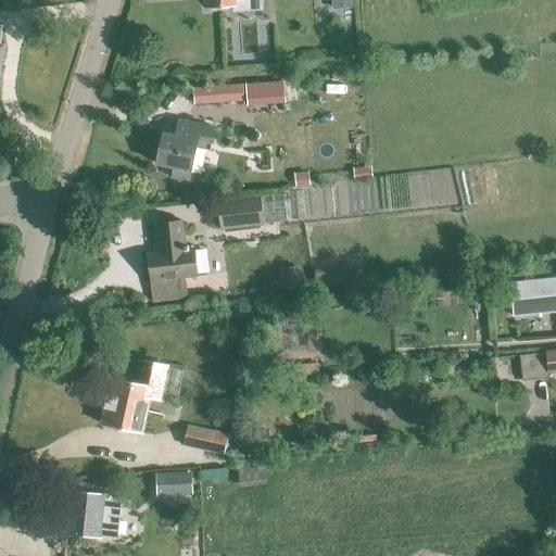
[(245,0),(206,0),(207,10),(247,5),(245,0)]
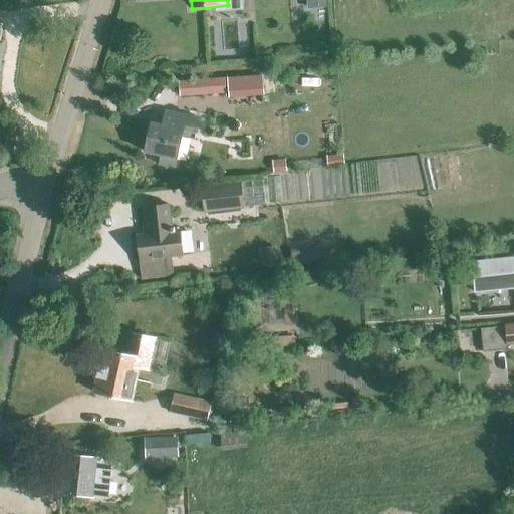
[(209,81),(178,84),(179,99),(210,96),(209,81)]
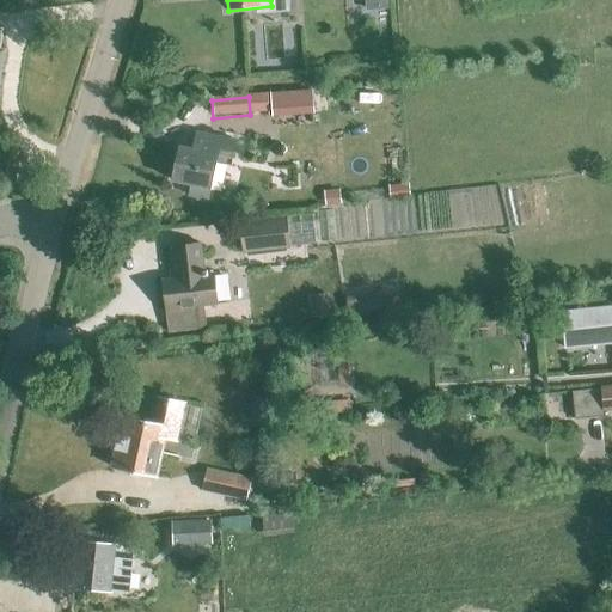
[(215,161),(230,164),(234,140),(196,132),(193,148),(181,146),(173,179),(191,183),(189,195),(208,199),(215,161)]
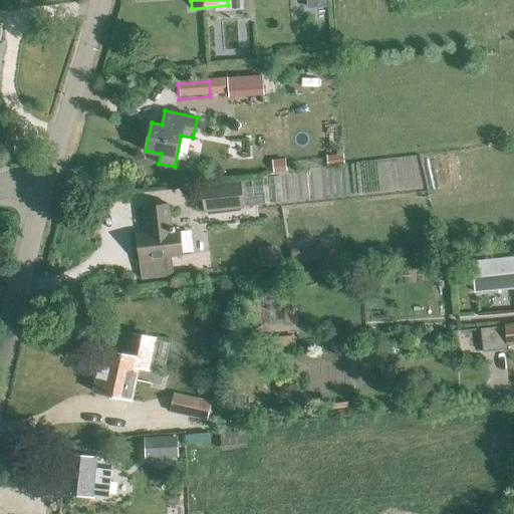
[(204,211),(267,204),(264,180),(239,183),(239,181),(201,186),(204,211)]
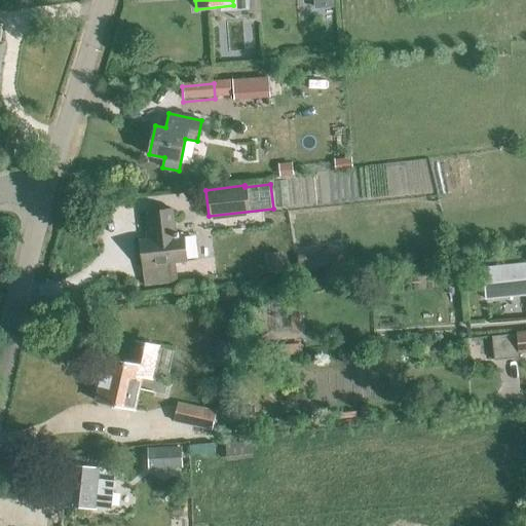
[(180,235),(172,236),(170,210),(145,212),(147,238),(138,239),(140,265),(182,261),(180,235)]
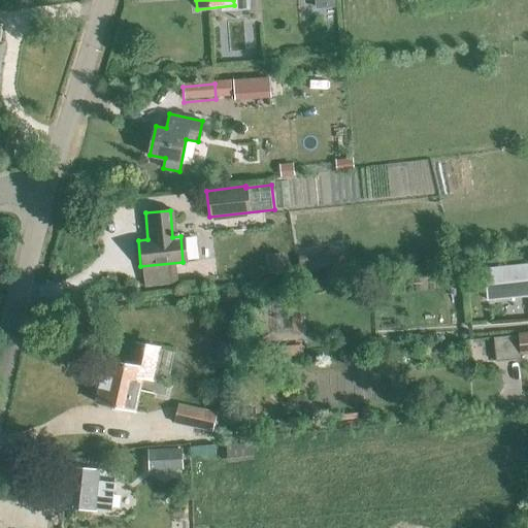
[(527,264),(485,268),(488,301),(527,297),(527,264)]
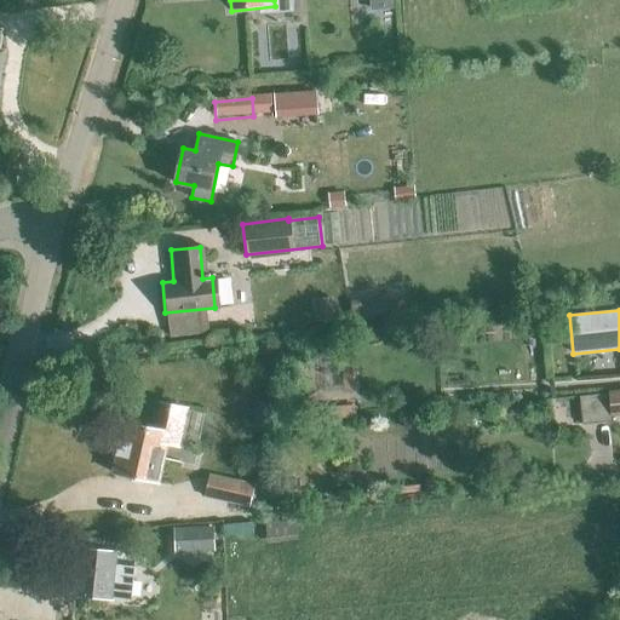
[(619,396),(608,399),(608,394),(580,397),(583,425),(613,422),(613,417),(619,415),(619,396)]
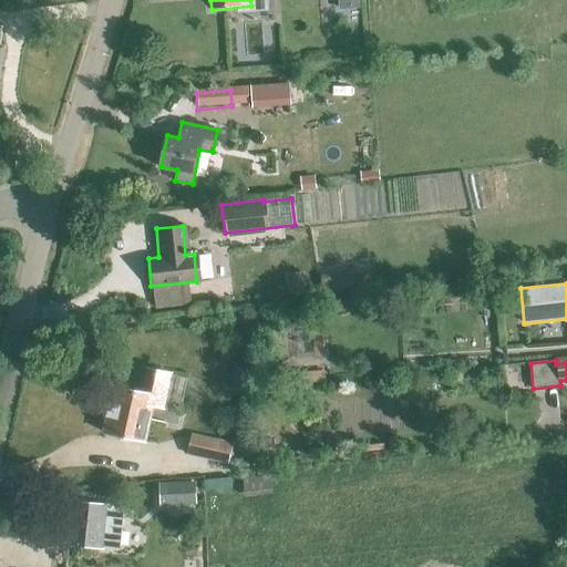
[(148,405),(160,408),(165,372),(141,368),(136,392),(107,387),(100,433),(143,441),(148,405)]
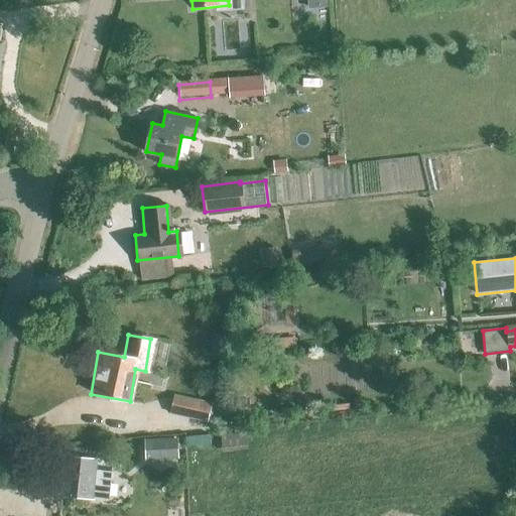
[(168,411),(195,415),(199,397),(171,392),(168,411)]
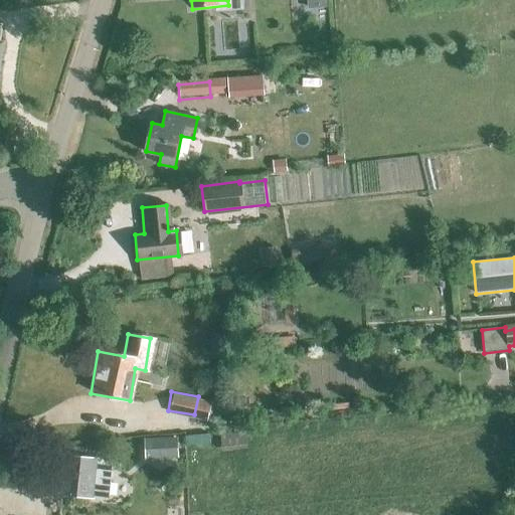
[(221,435),(223,451),(248,449),(246,432),(221,435)]
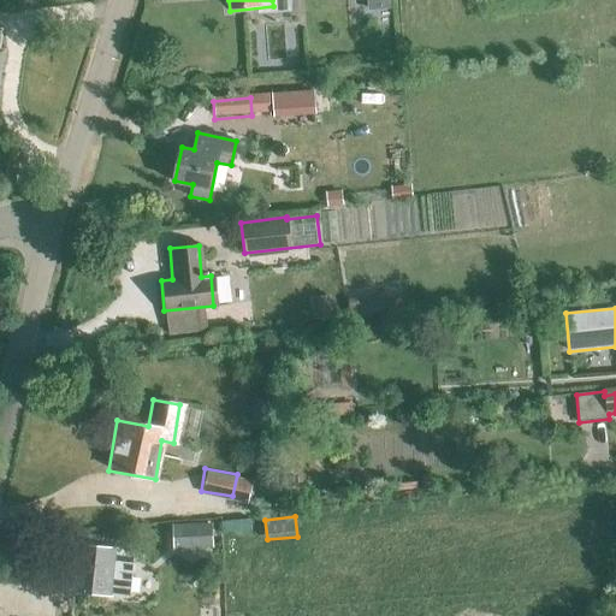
[(173,525),(175,550),(215,549),(214,523),(173,525)]
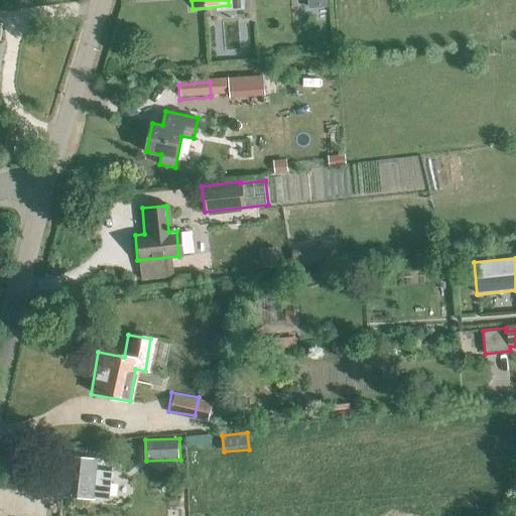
[(91,495),(107,496),(111,459),(63,454),(59,493),(91,496),(91,495)]
